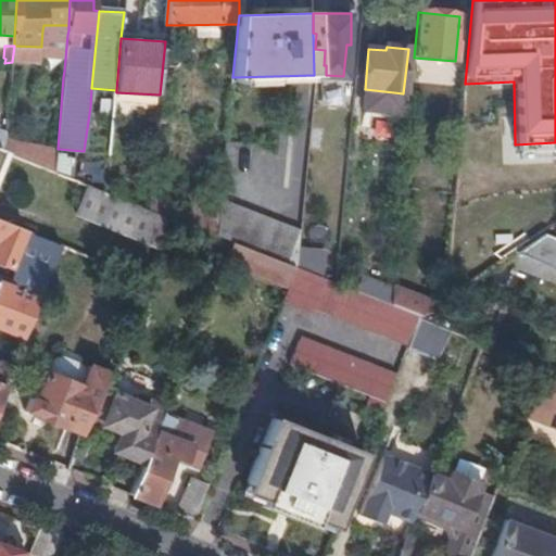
[(32,162),(55,172),(58,149),(36,147),(32,162)]
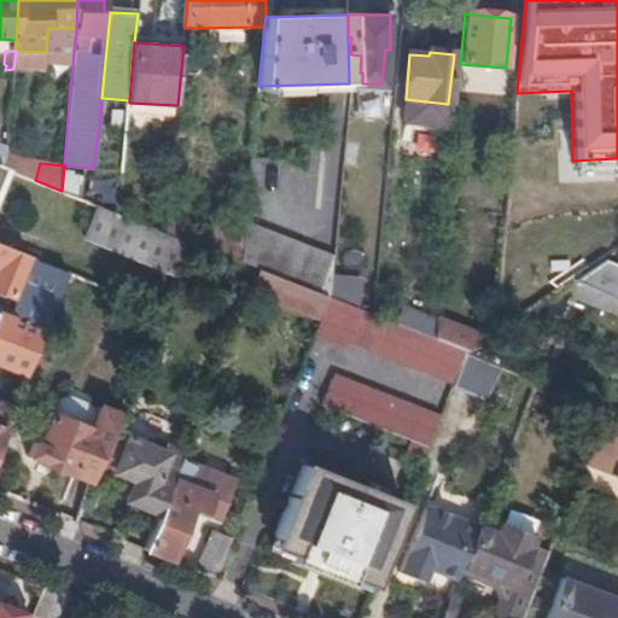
[(243,264),(244,250),(213,238),(213,235),(179,225),(180,204),(169,204),(167,234),(188,243),(243,264)]
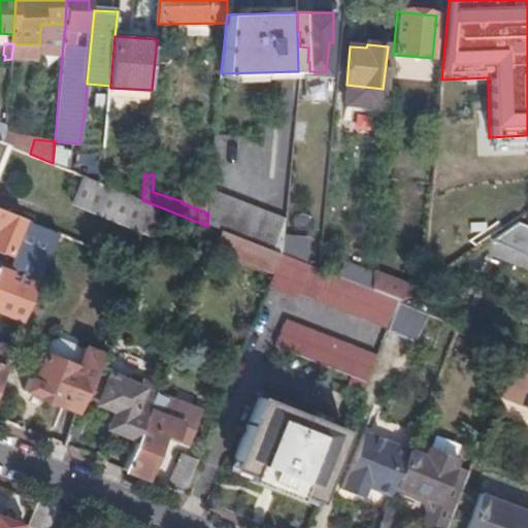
[(150,234),(161,207),(142,200),(102,184),(81,175),(71,202),(150,234)]
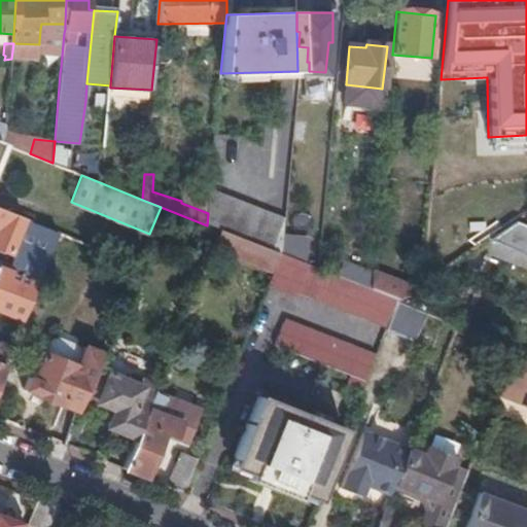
[(221,231),(280,254),(283,222),(209,198),(208,213),(207,225),(214,227),(221,231)]
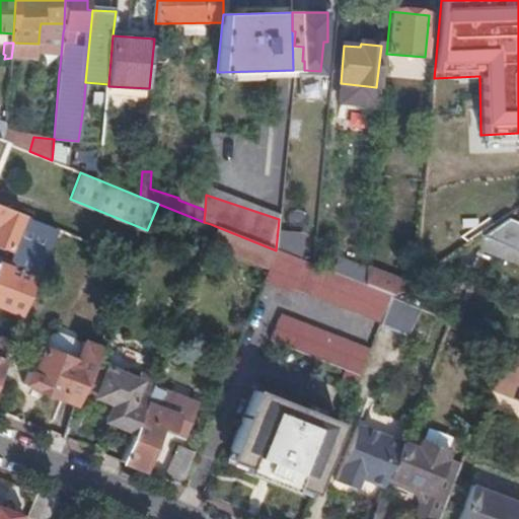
[(0,245),(11,249),(23,216),(0,206),(0,245)]
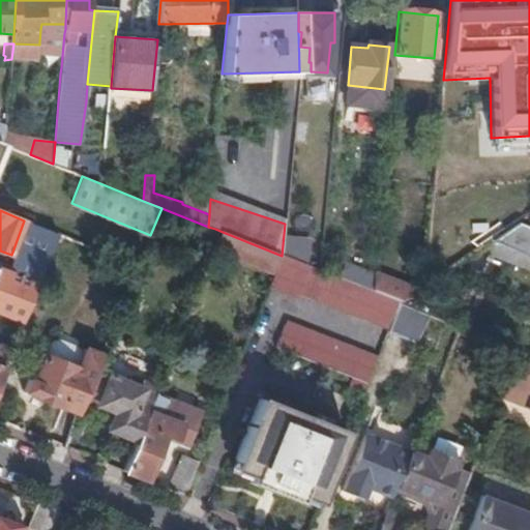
[(493,240),(529,256),(529,255),(529,225),(519,221),(493,240)]
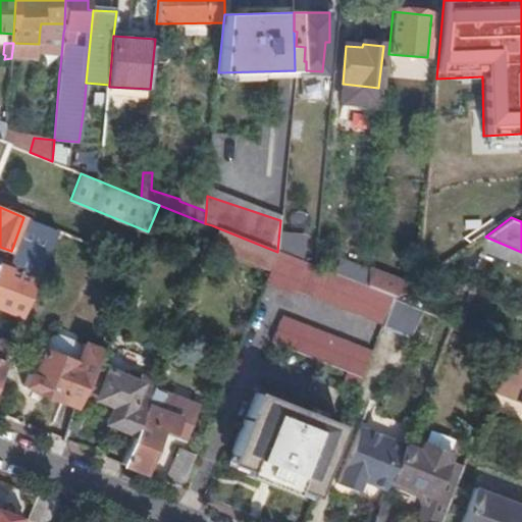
[(0,309),(24,318),(59,231),(32,220),(10,270),(0,266),(0,309)]
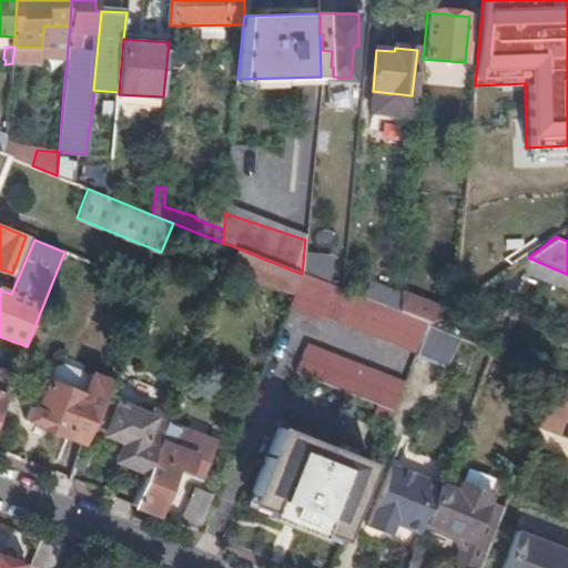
[(235,257),(239,249),(231,245),(227,254),(235,257)]
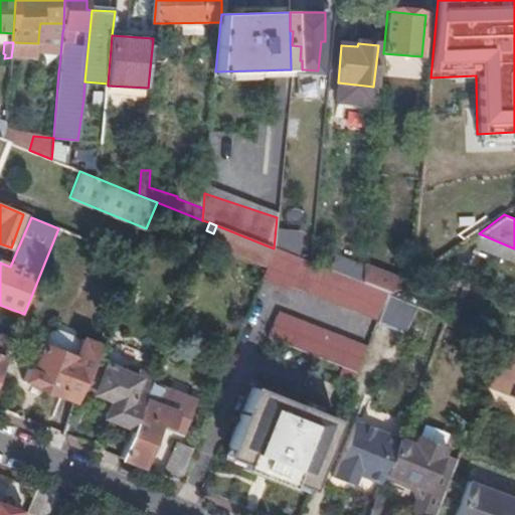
[(267,264),(274,248),(216,225),(213,233),(210,240),(267,264)]
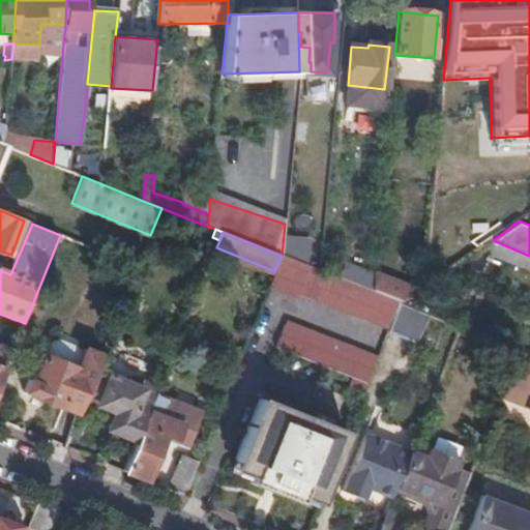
[(372,291),(320,271),(282,256),(274,271),(269,286),(296,296),(297,292),(389,328),(400,303),(375,293),(372,291)]
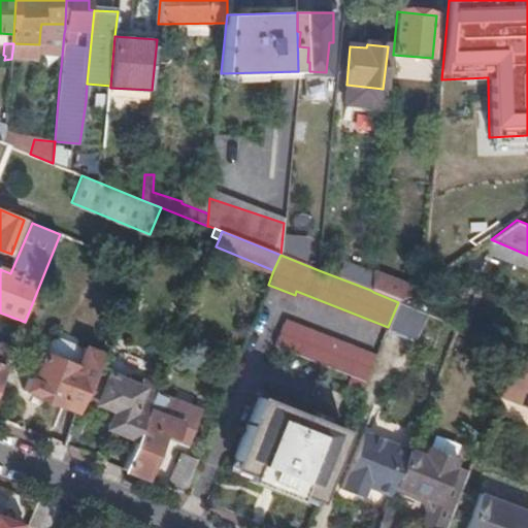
[(398,302),(417,290),(374,272),(373,292),(398,302)]
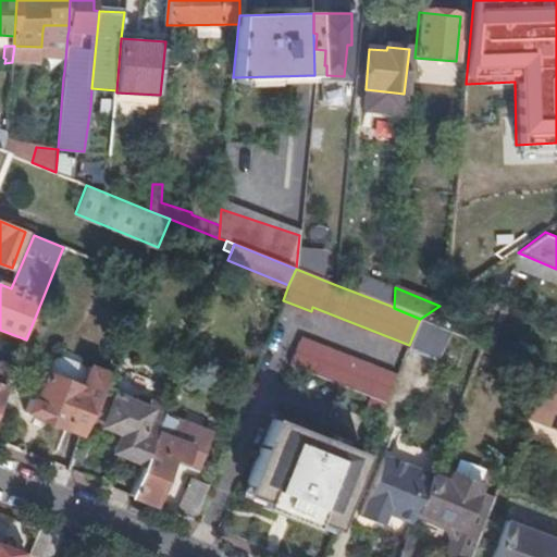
[(450,332),(420,319),(409,345),(407,350),(438,363),(450,332)]
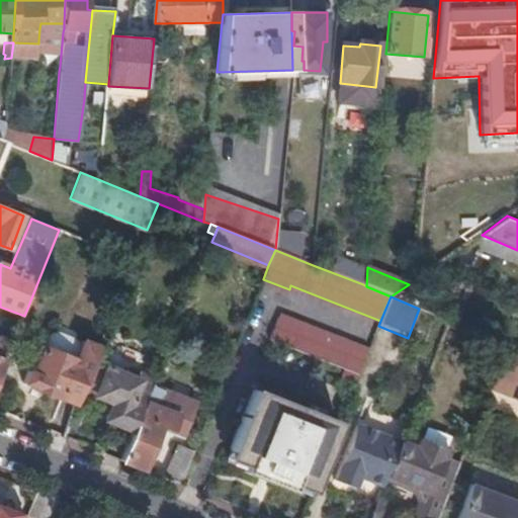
[(359,374),(369,349),(283,315),(279,317),(271,338),(345,368),(359,374)]
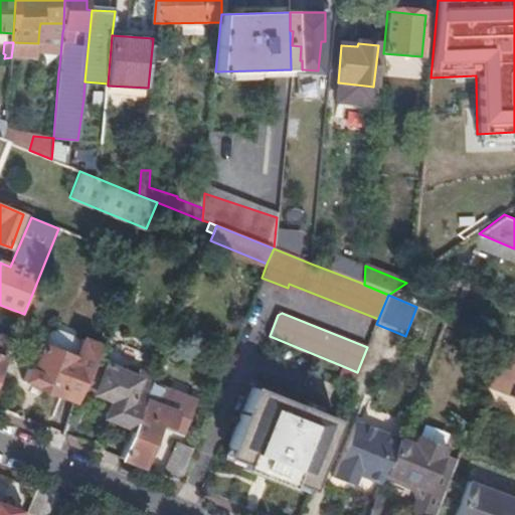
[(0,343),(8,341),(10,332),(2,326),(0,326),(0,343)]
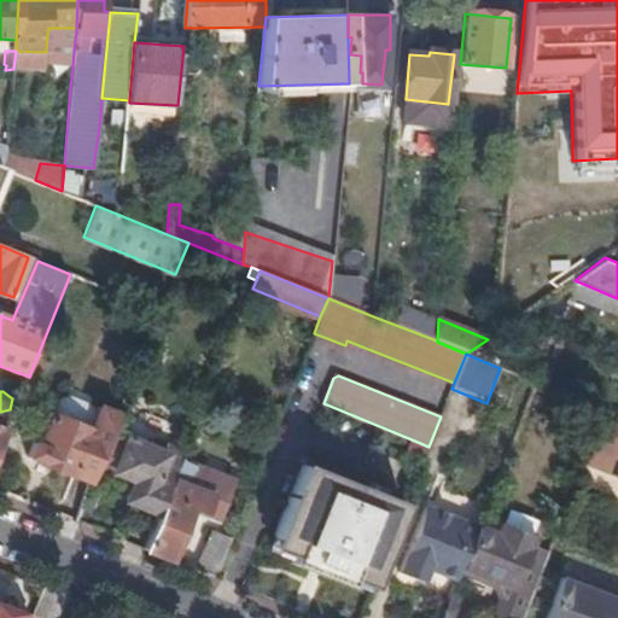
[(605,414),(557,394),(551,407),(581,420),(577,431),(595,438),(605,414)]
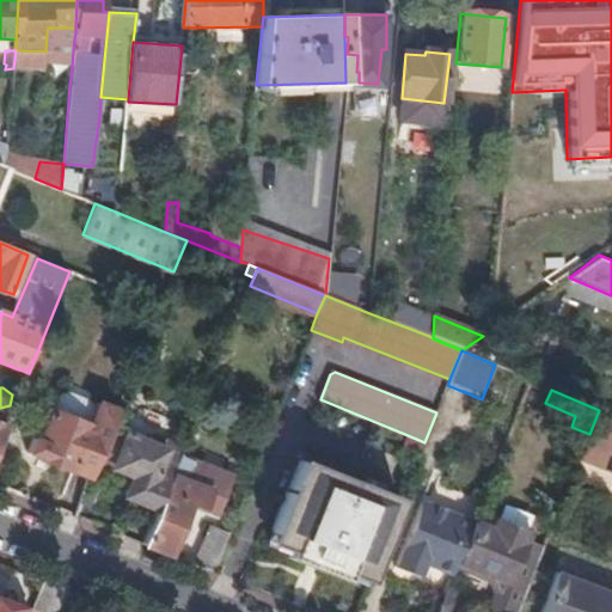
[(97,463),(109,434),(117,412),(98,404),(95,414),(93,414),(93,408),(90,402),(69,395),(63,395),(57,399),(41,442),(34,440),(29,453),(35,456),(35,457),(91,479),(97,463)]
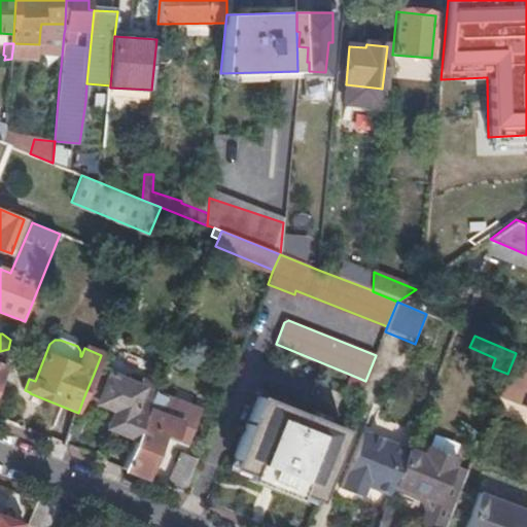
[(168,361),(171,357),(163,353),(161,358),(168,361)]
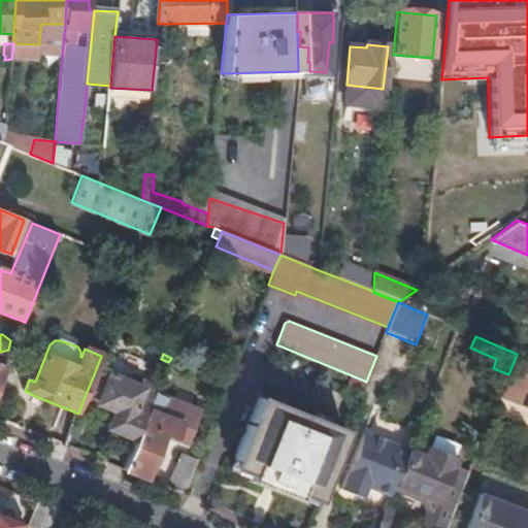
[(527,359),(517,354),(508,374),(500,397),(527,408),(527,359)]
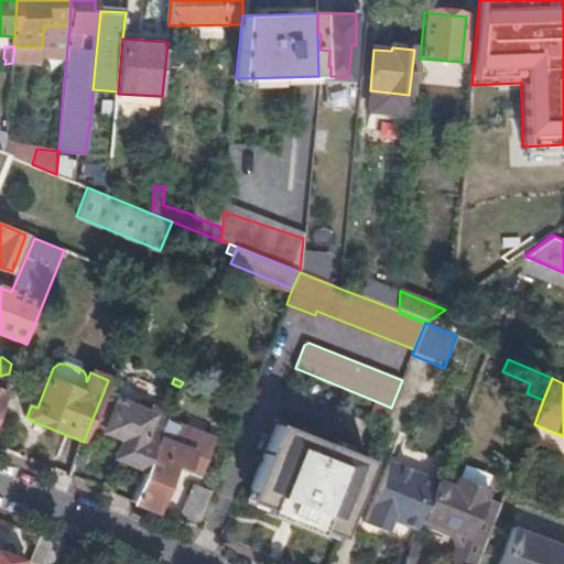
[(149,467),(166,423),(153,416),(153,415),(117,402),(115,405),(100,400),(89,426),(123,440),(118,455),(149,467)]
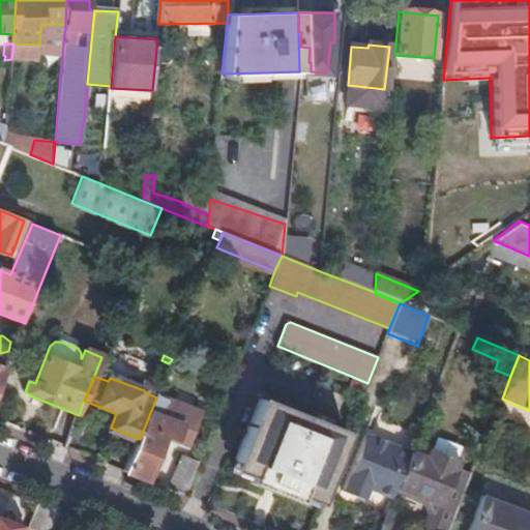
[(362,396),(367,383),(353,377),(348,391),(362,396)]
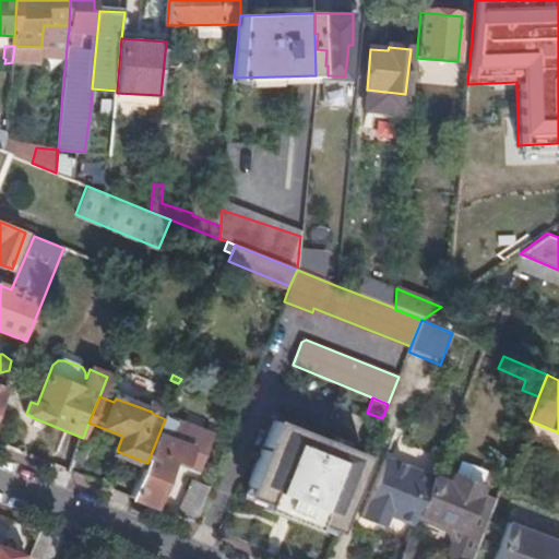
[(133,499),(155,508),(174,461),(198,471),(212,437),(166,417),(165,419),(147,463),(133,499)]
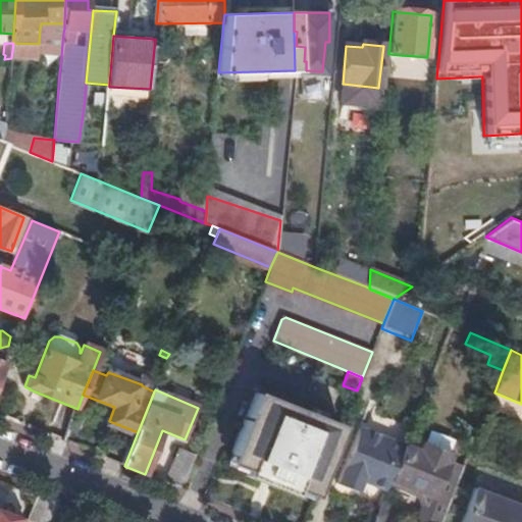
[(318,488),(343,426),(257,393),(232,455),(249,461),(247,470),(298,490),(301,481),(318,488)]
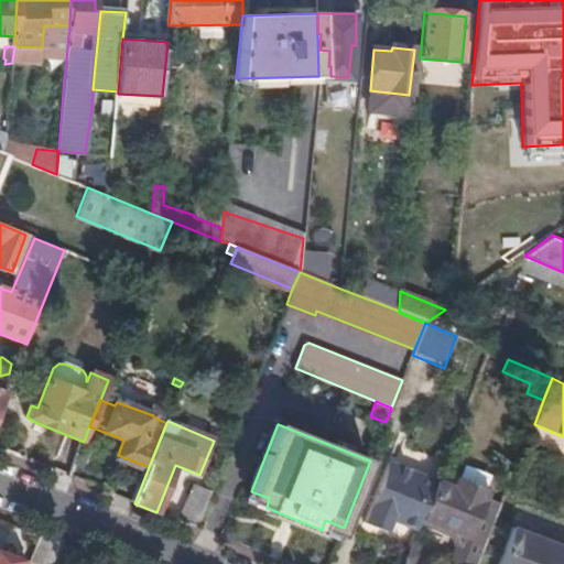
[(435,483),(437,480),(389,462),(365,523),(388,532),(393,520),(418,530),(419,524),(421,520),(425,509),(435,483)]
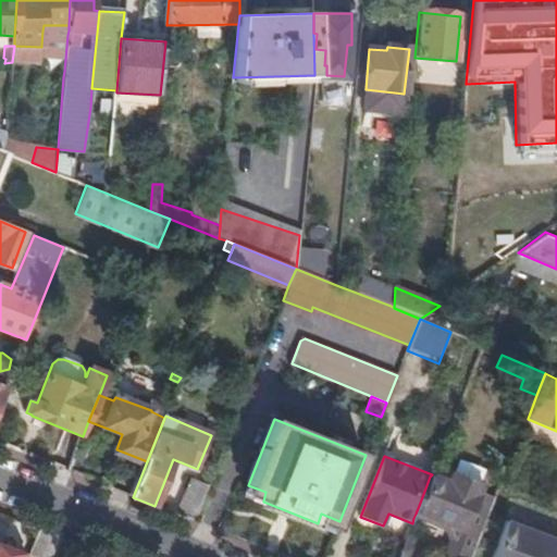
[(447,483),(430,477),(420,503),(437,509),(433,520),(448,527),(455,541),(448,556),(472,556),(490,514),(473,506),(478,495),(481,485),(450,473),(447,483)]
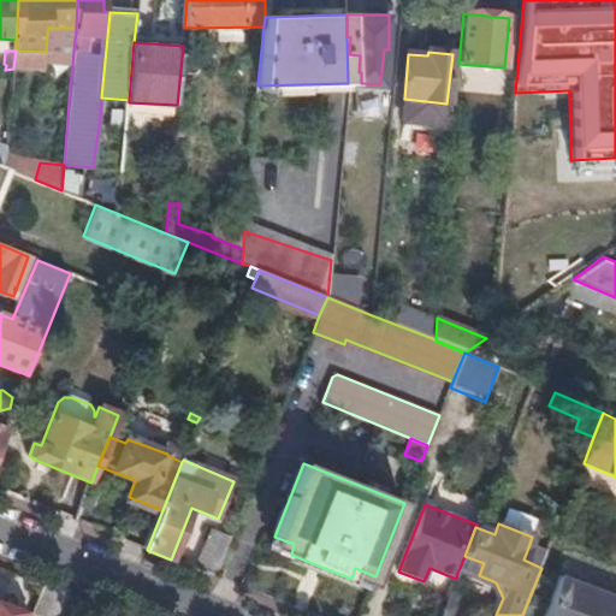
[(218,570),(230,539),(211,532),(196,569),(211,575),(218,570)]
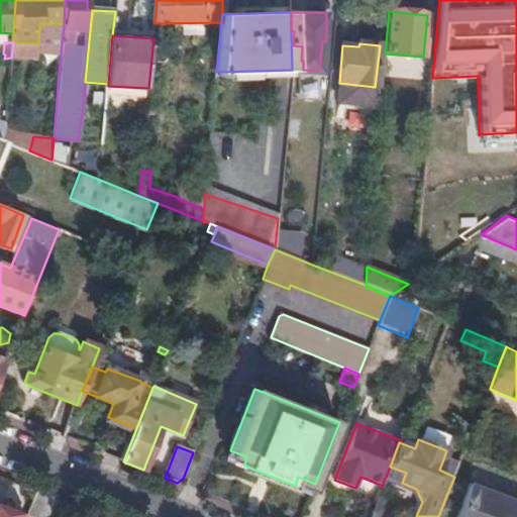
[(226,458),(244,466),(246,456),(230,450),(226,458)]
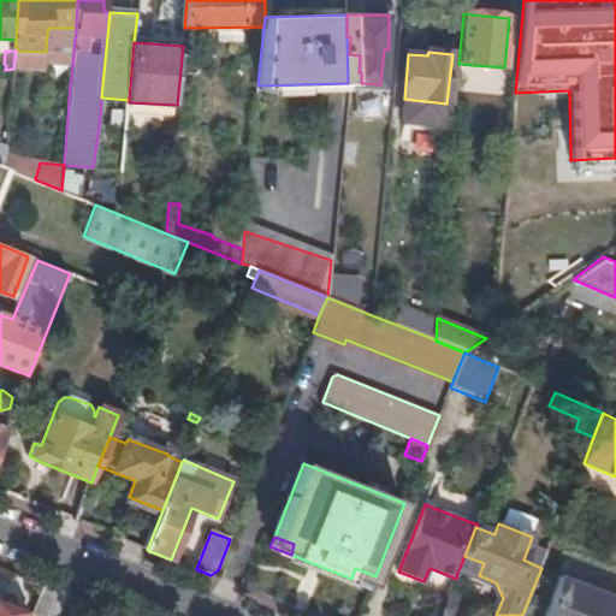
[(546,555),(528,548),(523,560),(542,568),(546,555)]
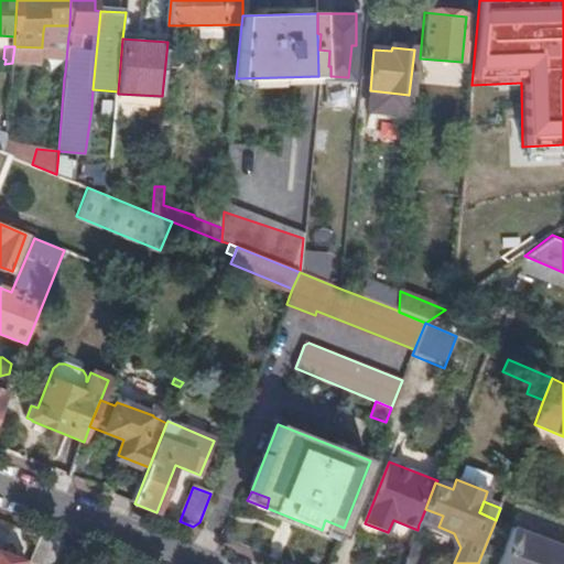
[(443,516),(425,509),(421,520),(438,527),(443,516)]
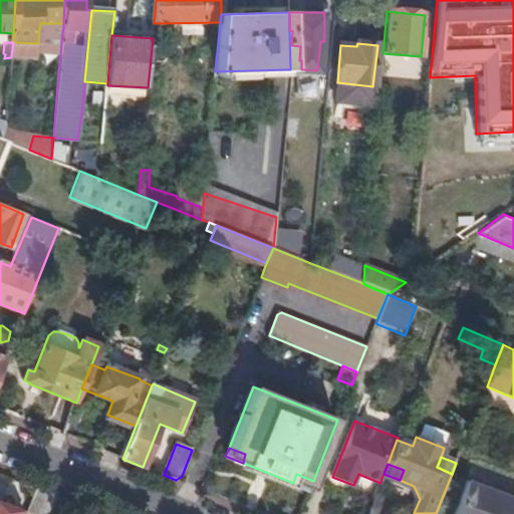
[(293,483),(310,490),(313,481),(296,474),(293,483)]
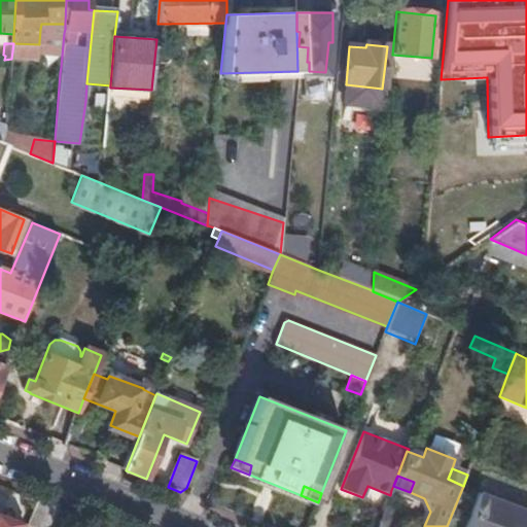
[(393,486),(391,490),(422,502),(426,512),(420,526),(424,526),(430,512),(424,498),(410,492),(393,486)]
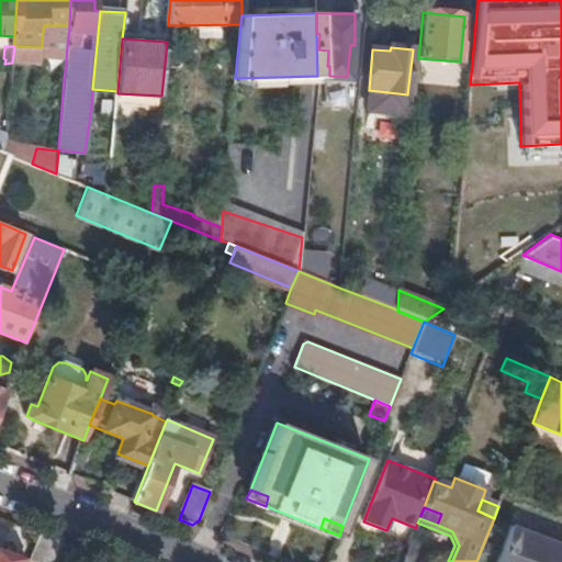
[(496,561),(561,561),(561,546),(510,527),(496,561)]
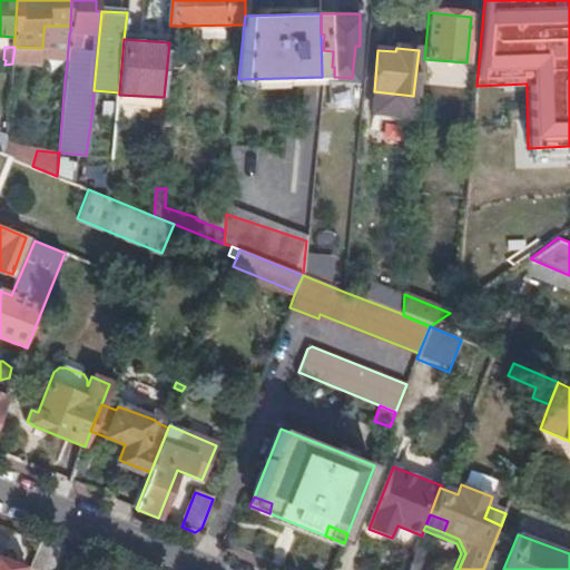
[(52,569),(61,549),(42,542),(31,569),(22,569),(0,561),(0,569),(52,569)]
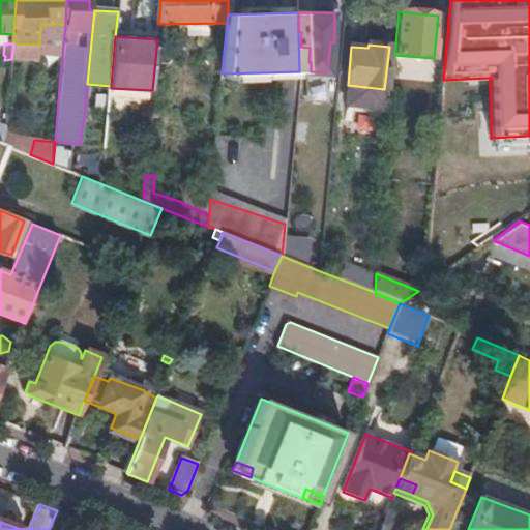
[(398,529),(404,517),(387,510),(379,529),(398,529)]
